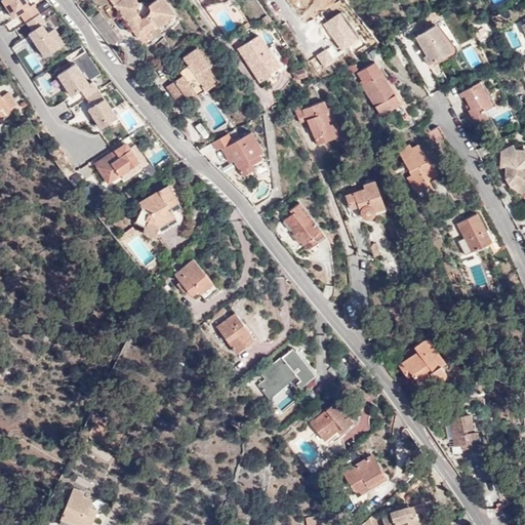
[(29,0),(0,0),(11,19),(18,15),(43,56),(66,43),(55,26),(59,24),(50,8),(38,15),(29,0)]
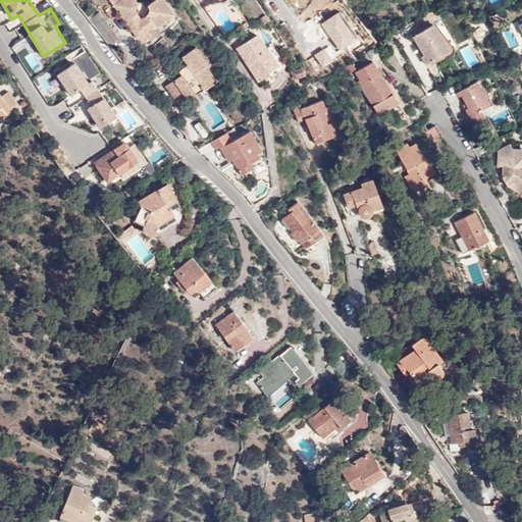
[(119,0),(114,4),(139,38),(155,25),(156,28),(174,13),(164,0),(154,0),(148,4),(146,2),(143,2),(139,3),(137,0),(119,0)]
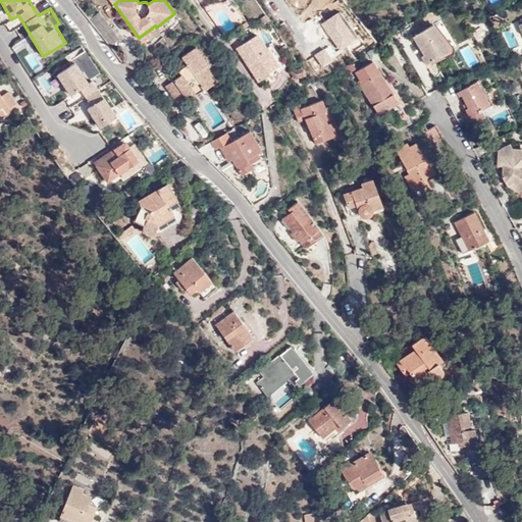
[(338,13),(321,24),(338,51),(356,40),(338,13)]
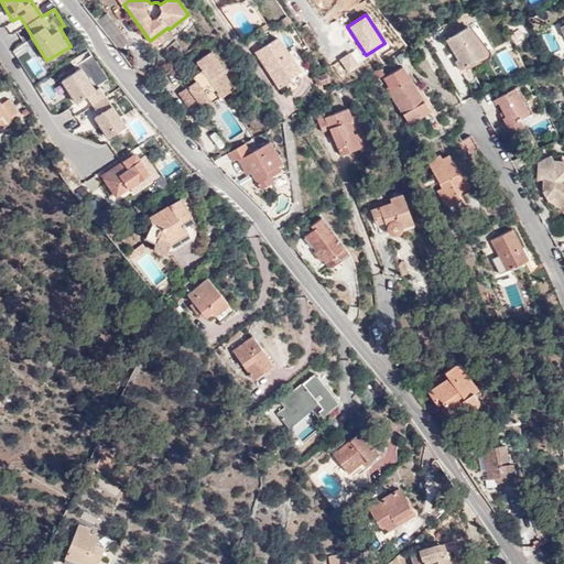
[(484,57),(467,30),(449,40),(461,60),(457,62),(461,71),(484,57)]
